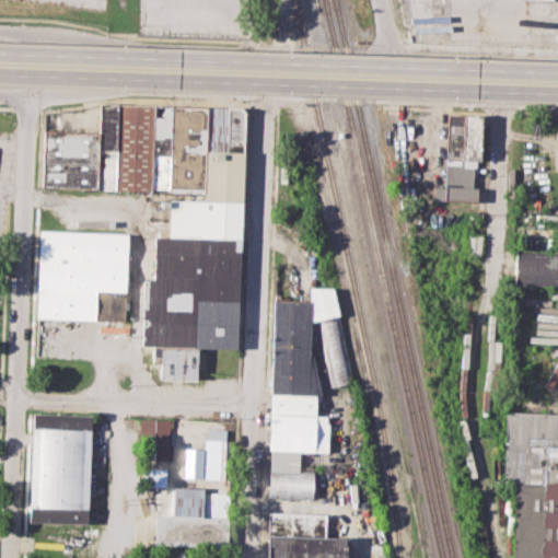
[(141,348),(144,277),(155,277),(157,235),(171,235),(172,201),(208,202),(208,188),(151,187),(151,193),(43,189),(45,130),(100,132),(101,105),(243,111),(248,116),(240,353),(201,351),(200,384),(160,383),(162,349),(141,348)]
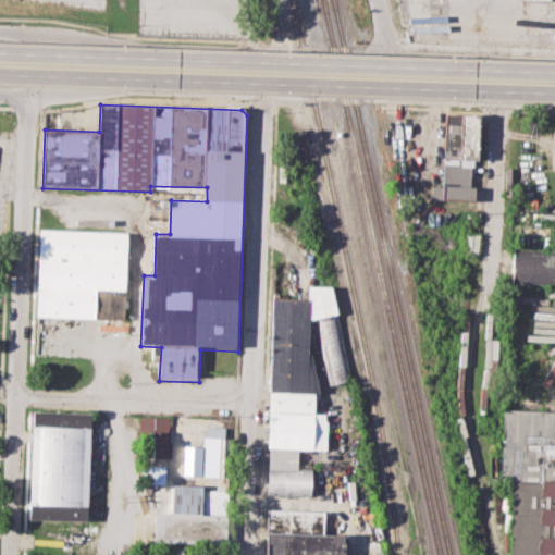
[(444,116),(478,118),(477,204),(433,204),(433,187),(443,187),(444,116)]
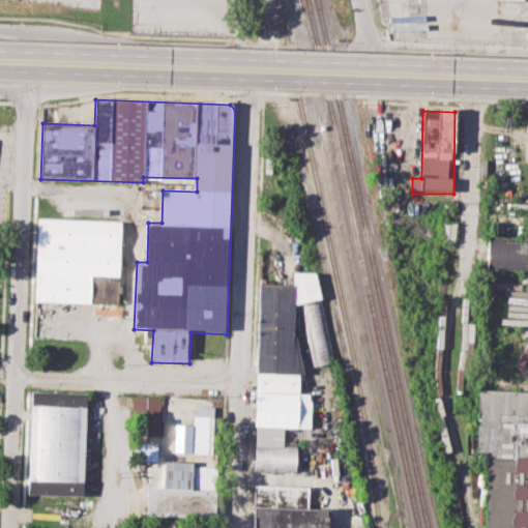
[(40,218),(122,221),(120,304),(38,301),(40,218)]
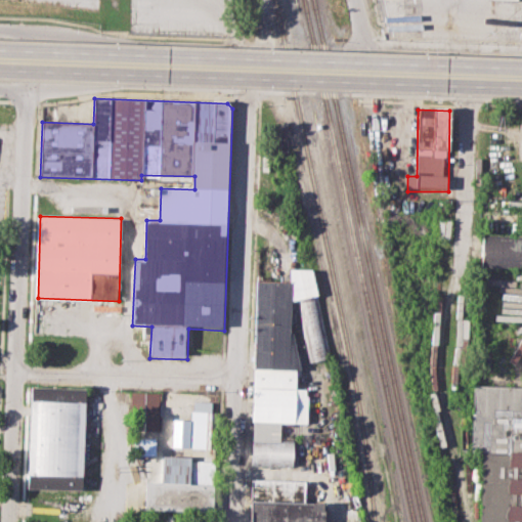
[(484,235),(521,236),(521,269),(483,268),(484,235)]
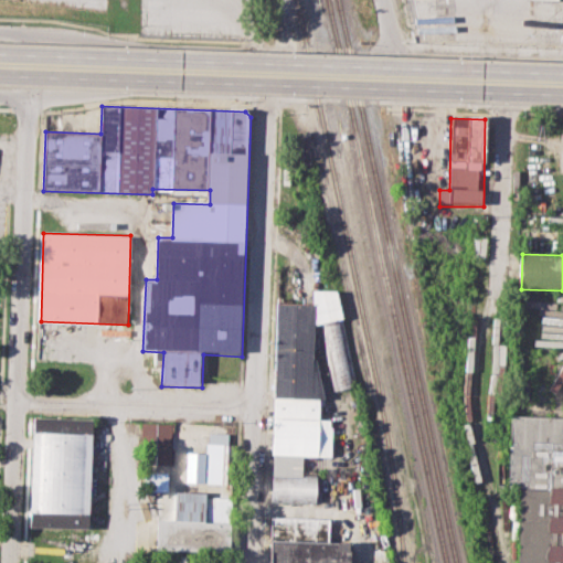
[(279,306),(316,307),(317,291),(338,293),(356,388),(337,391),(325,325),(316,326),(314,356),(328,407),(321,407),(321,420),(330,420),(333,433),(333,455),(304,454),(303,479),(318,479),(317,505),(274,503),(279,306)]
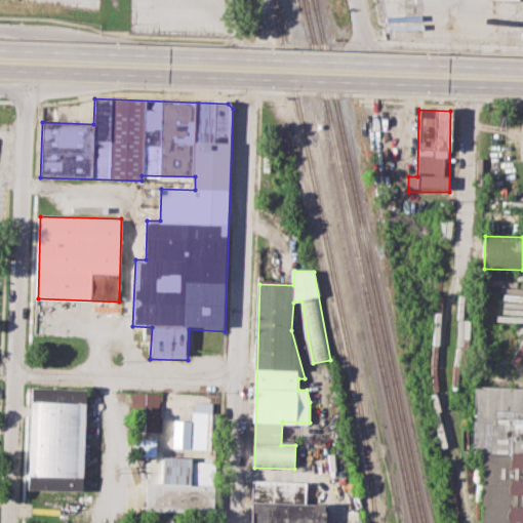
[(522,388),(476,387),(473,454),(485,454),(483,519),(484,522),(522,522),(522,388)]
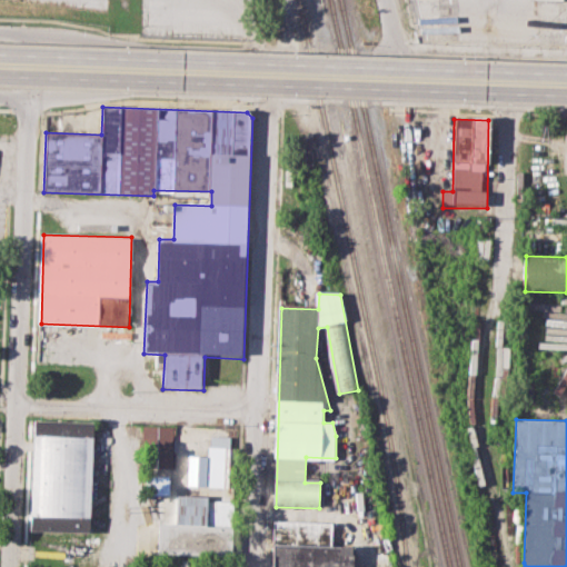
[(36,421),(96,423),(91,534),(32,531),(36,421)]
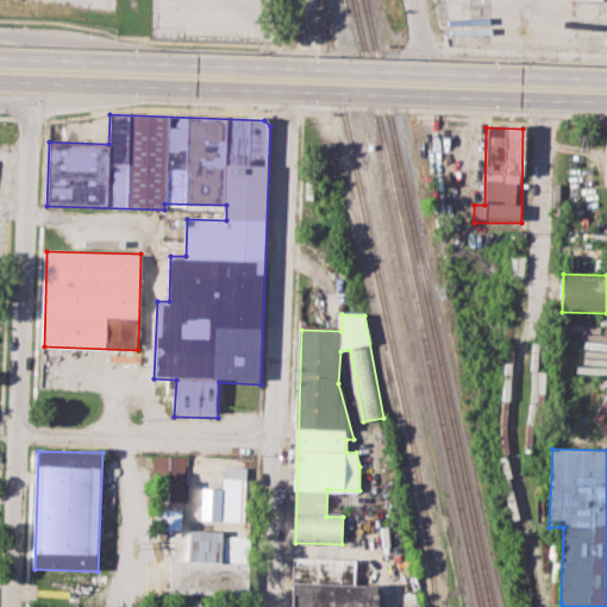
[(155,455),(187,455),(186,502),(154,502),(155,455)]
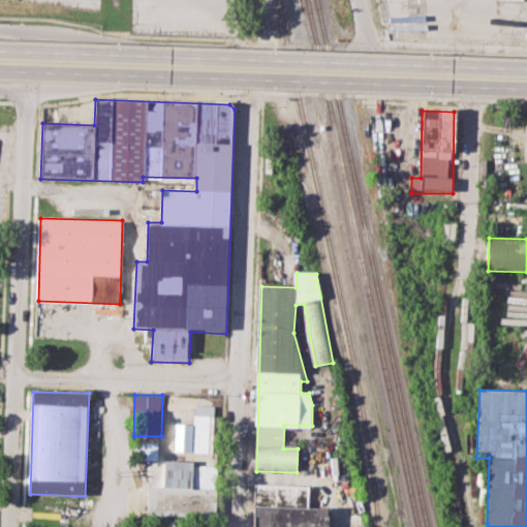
[(196,405),(218,406),(216,455),(194,454),(196,405)]
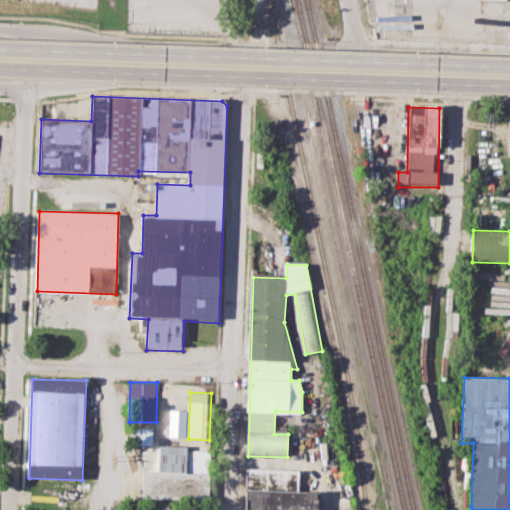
[(160,446),(189,447),(189,454),(210,455),(208,503),(144,500),(145,472),(159,472),(160,446)]
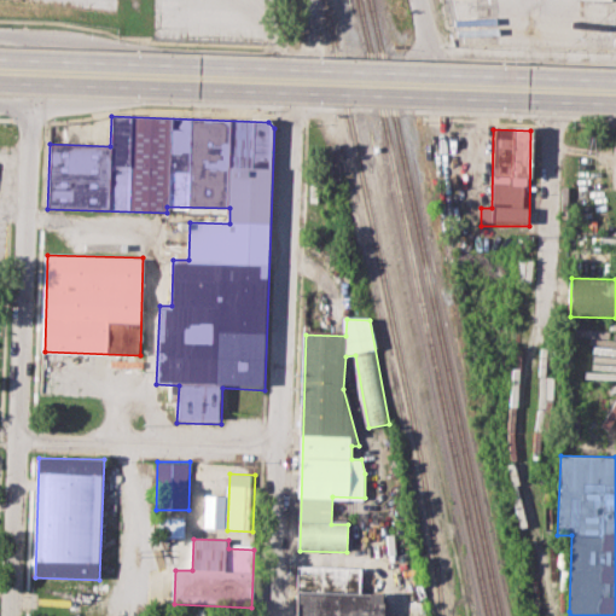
[(297,615),(300,567),(362,568),(361,594),(387,596),(385,615),(297,615)]
